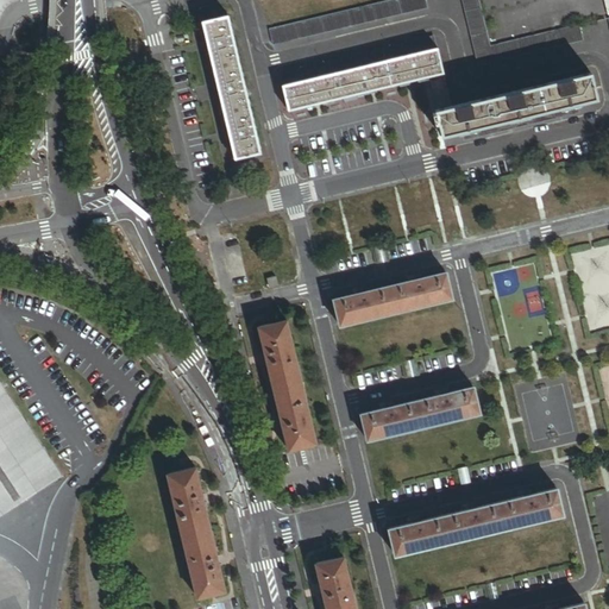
[(425,0),(395,0),(270,30),(274,44),(427,7),(425,0)]
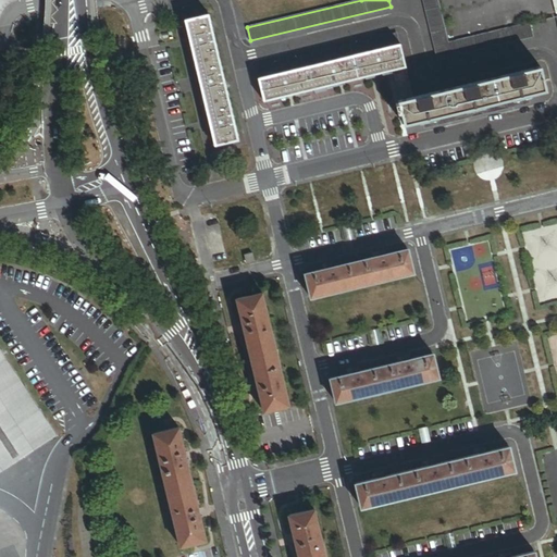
[(436,0),(421,0),(436,60),(532,37),(529,24),(447,44),(436,0)]
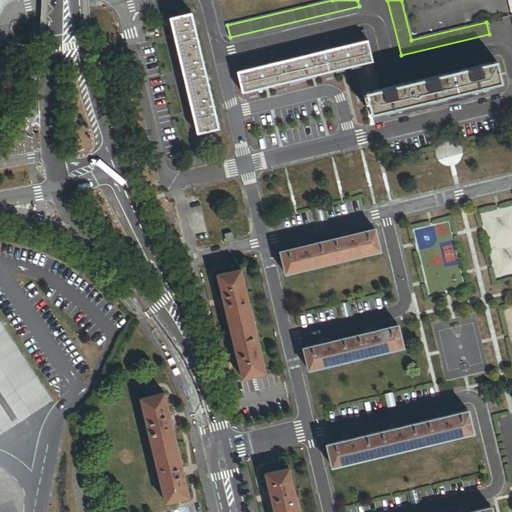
[(191,13),(171,18),(198,134),(219,129),(191,13)]
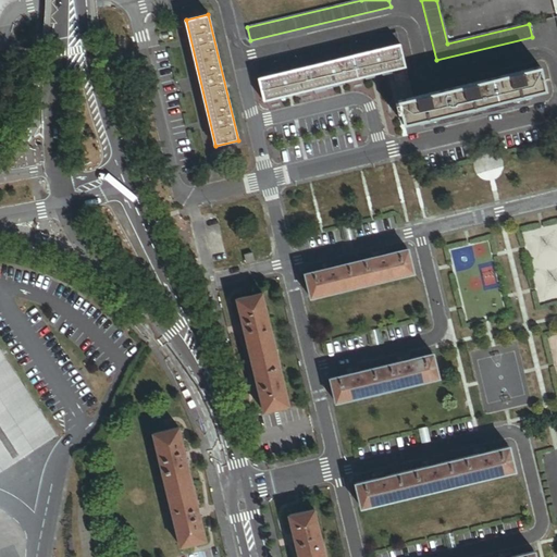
[(396,34),(381,38),(383,48),(398,45),(396,34)]
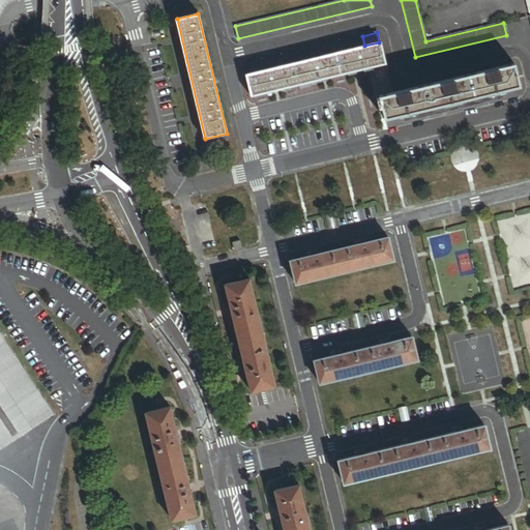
[(362,36),(348,39),(351,50),(364,46),(362,36)]
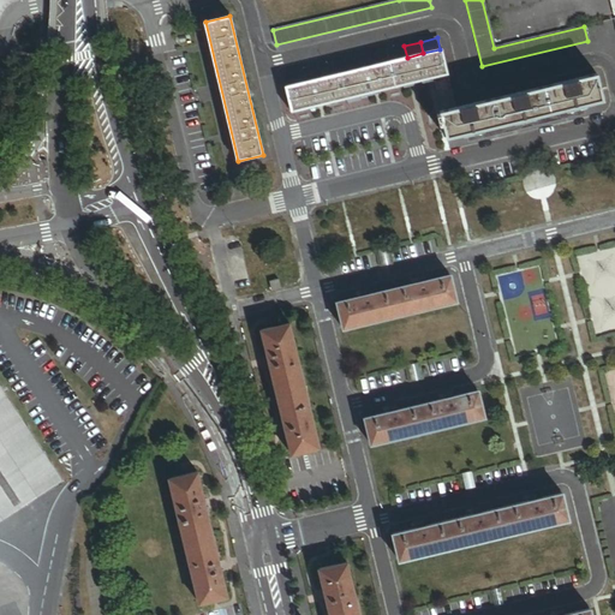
[(407,58),(404,46),(369,54),(371,66),(407,58)]
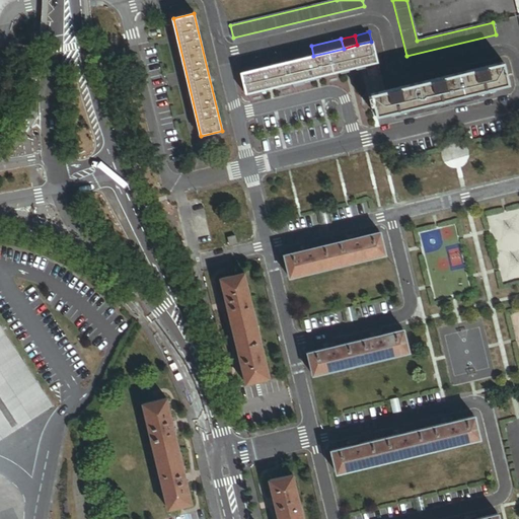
[(371,42),(357,45),(344,49),(313,56),(297,60),(270,66),(255,69),(241,73),(240,73),(245,94),(366,66),(377,63),(372,42),(371,42)]
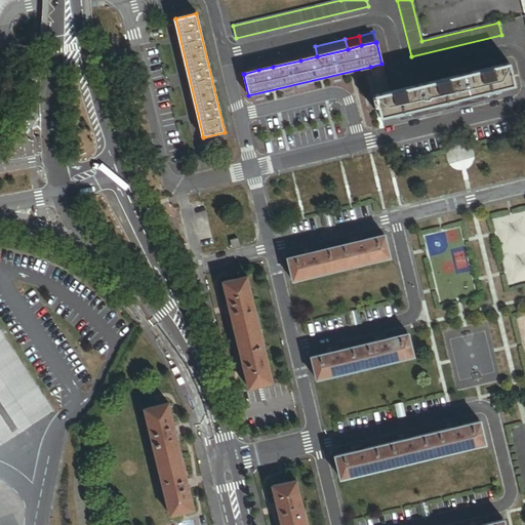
[(315,46),(297,50),(300,61),(317,56),(315,46)]
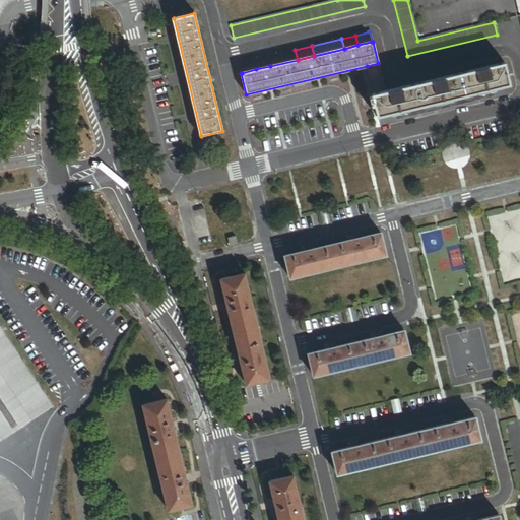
[(298,60),(295,50),(268,56),(270,66),(298,60)]
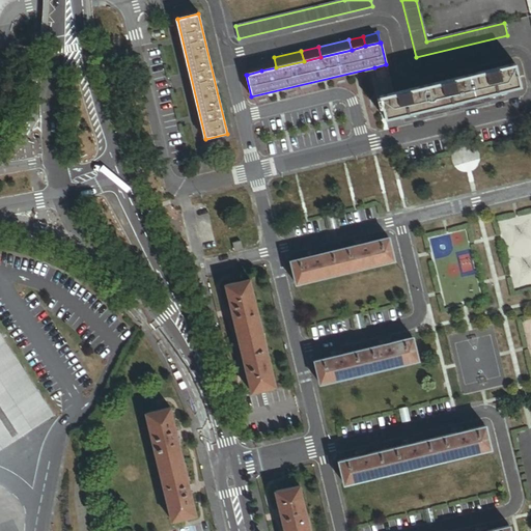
[(274,57),(259,60),(261,71),(276,67),(274,57)]
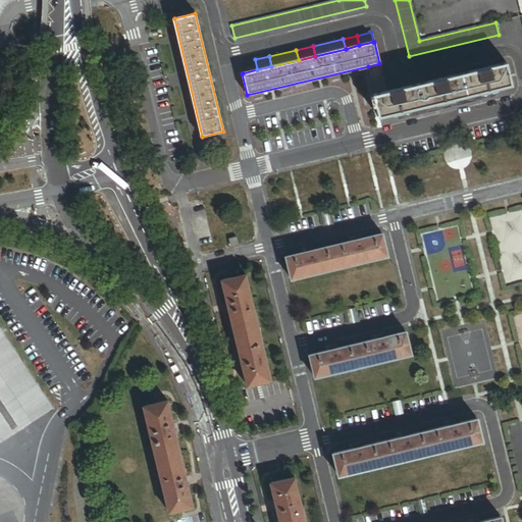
[(241,63),(243,73),(257,69),(255,59),(241,63)]
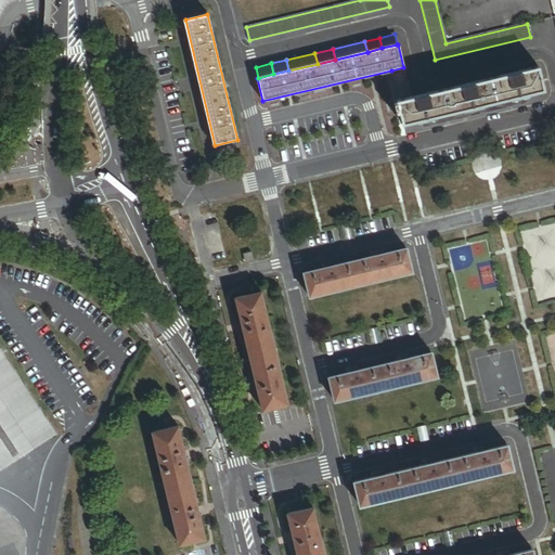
[(405,75),(403,67),(391,71),(395,81),(401,79),(402,79),(403,78),(404,77),(405,76),(405,75)]
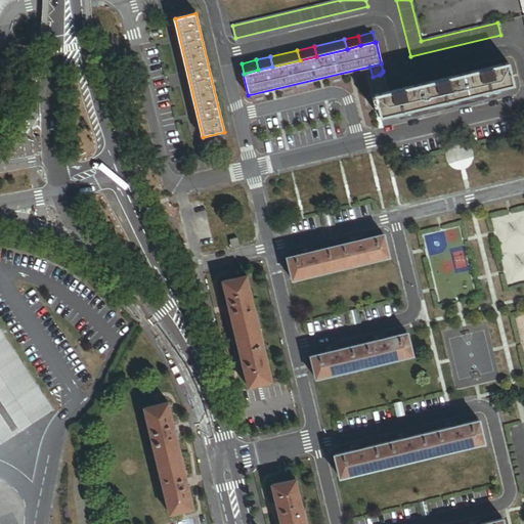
[(486,91),(496,89),(514,85),(509,63),(388,92),(377,95),(375,95),(376,98),(377,102),(375,103),(375,106),(378,106),(380,117),(398,113),(408,110),(442,102),(452,99),(486,91)]
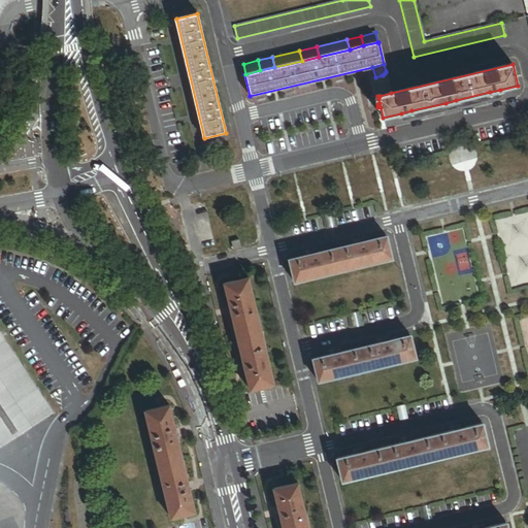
[(391,93),(386,71),(386,72),(385,73),(384,74),(383,75),(382,75),(375,77),(380,96),(391,93)]
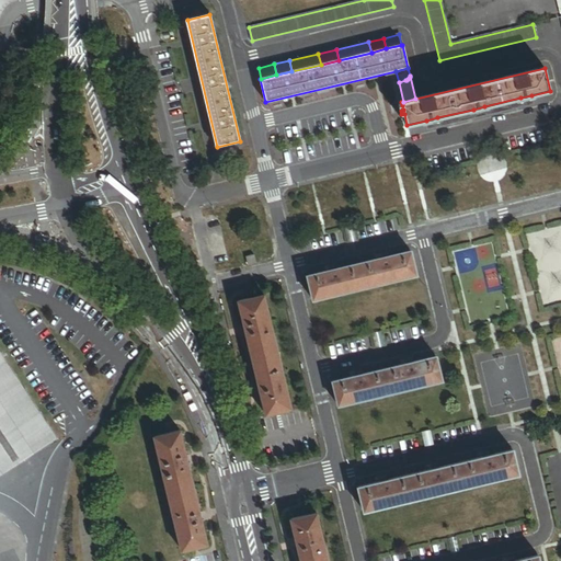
[(534,103),(531,95),(521,98),(523,106),(534,103)]
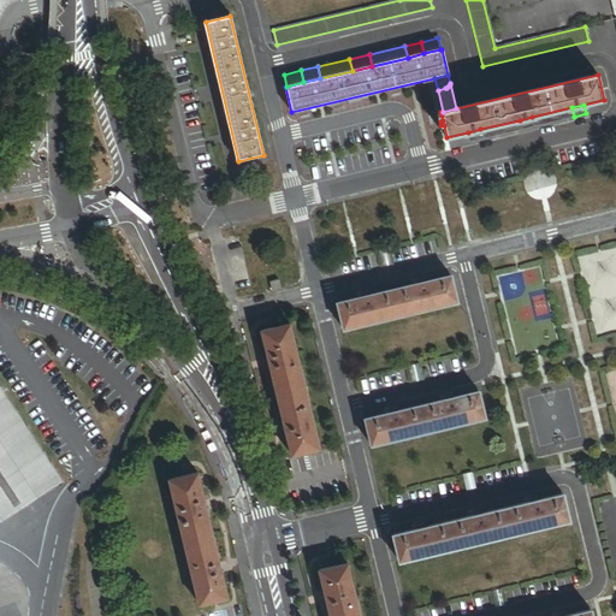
[(574,117),(572,107),(532,117),(534,125),(574,117)]
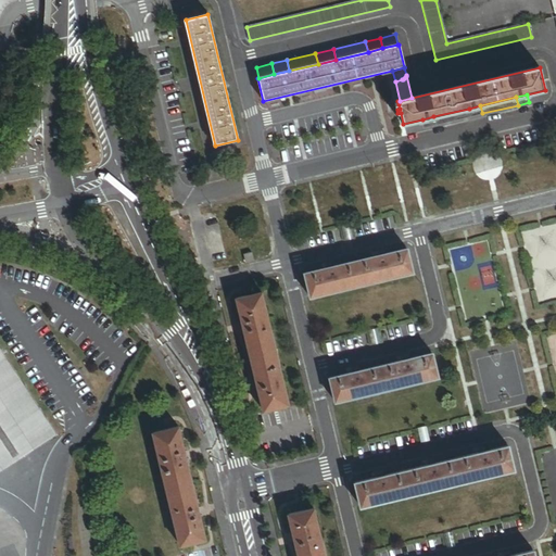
[(482,113),(480,105),(469,109),(471,116),(482,113)]
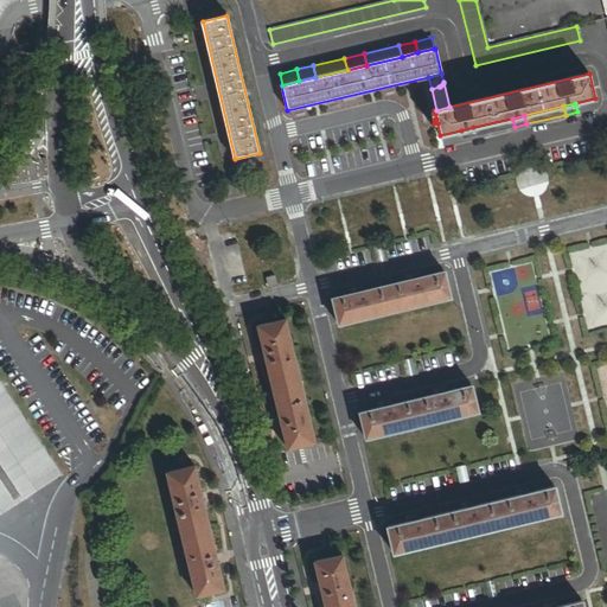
[(515,127),(512,119),(473,127),(475,136),(515,127)]
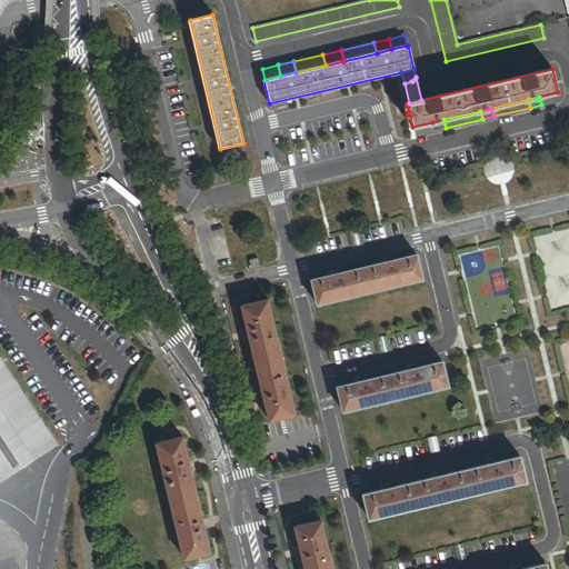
[(446,128),(443,119),(432,122),(435,130),(446,128)]
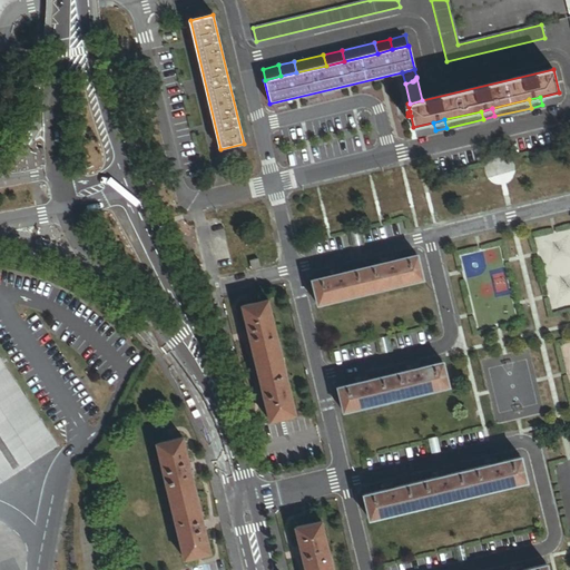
[(313,281),(318,304),(423,279),(418,255),(313,281)]
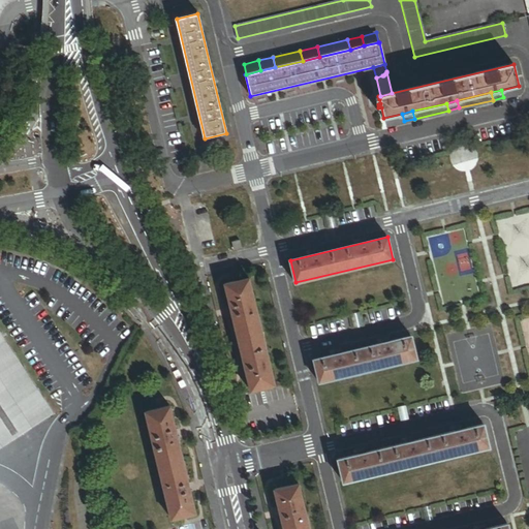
[(241,248),(240,241),(231,242),(234,249),(241,248)]
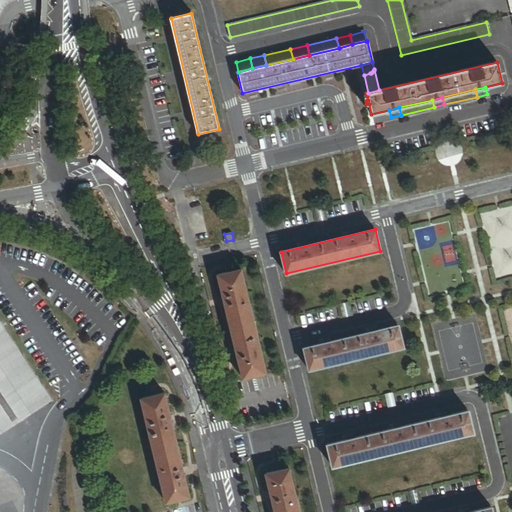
[(266,372),(241,269),(218,275),(243,377),(266,372)]
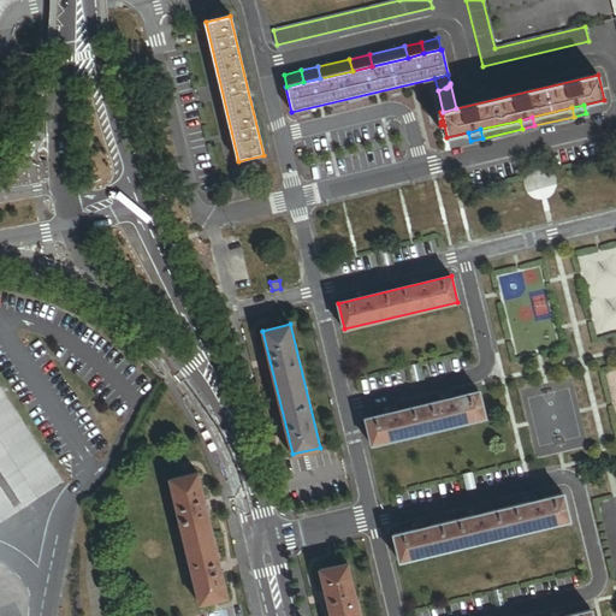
[(0,528),(66,485),(0,383),(0,528)]
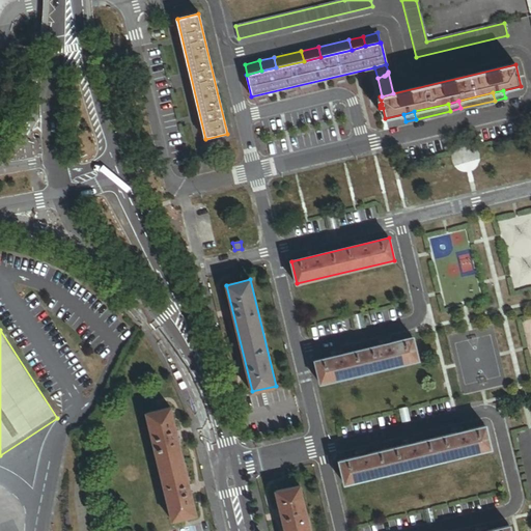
[(315,361),(320,383),(418,360),(413,337),(315,361)]
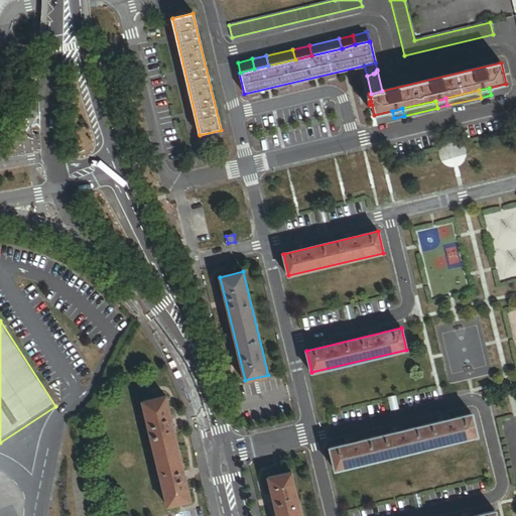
[(167,505),(190,500),(165,396),(142,401),(167,505)]
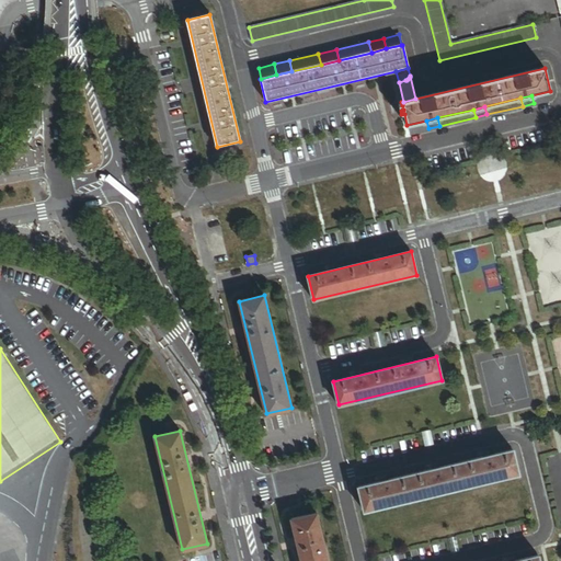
[(358,487),(364,511),(518,473),(513,450),(358,487)]
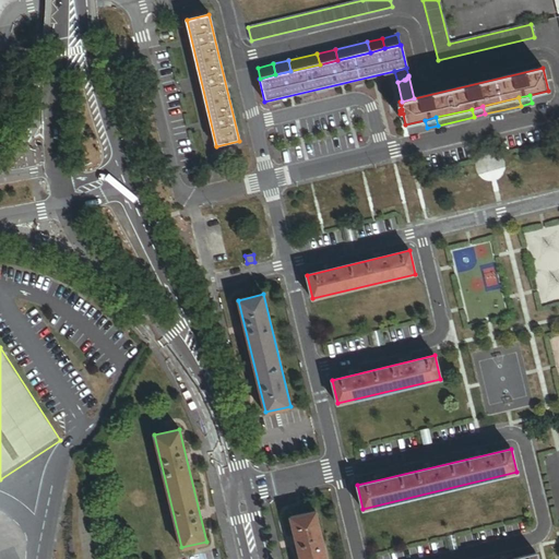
[(326,558),(316,511),(290,518),(300,558),(326,558)]
